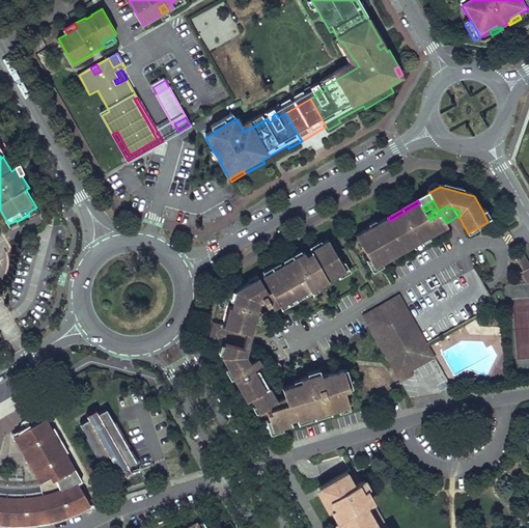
[(422,206),(420,203),(390,221),(389,219),(357,238),(376,270),(391,261),(383,247),(388,244),(396,258),(449,228),(446,223),(441,214),(429,220),(427,217),(434,213),(432,209),(425,212),(422,206)]
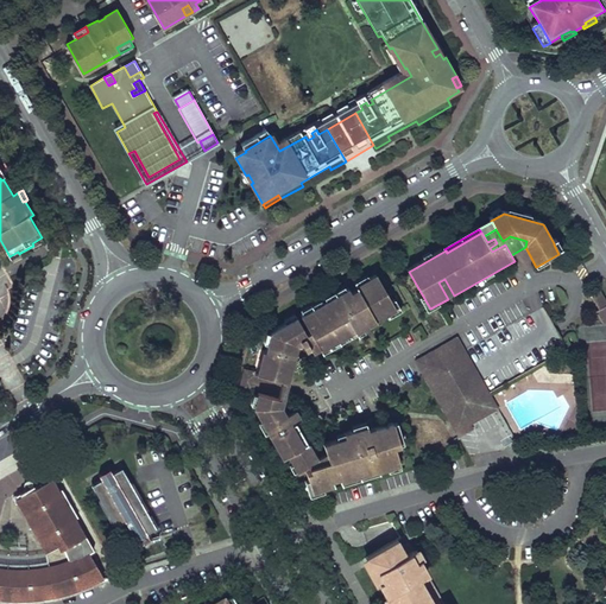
[(44,243),(42,237),(32,243),(33,246),(35,248),(44,243)]
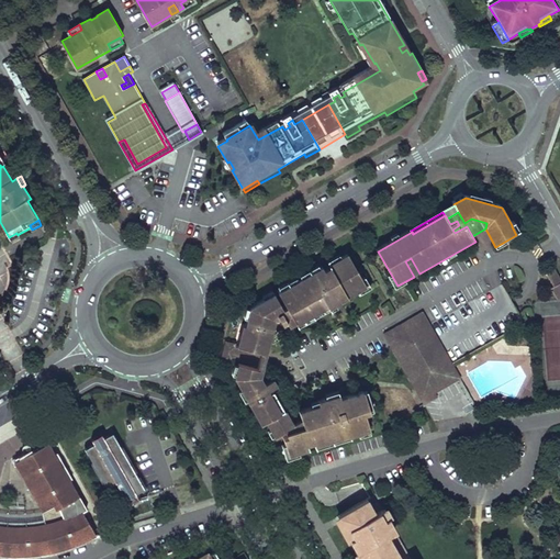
[(516,235),(521,233),(515,223),(512,225),(512,226),(516,235)]
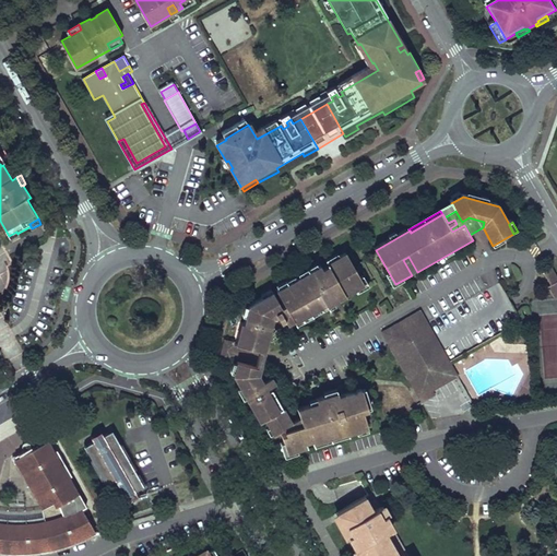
[(11,240),(20,236),(19,233),(18,234),(16,232),(9,236),(11,240)]
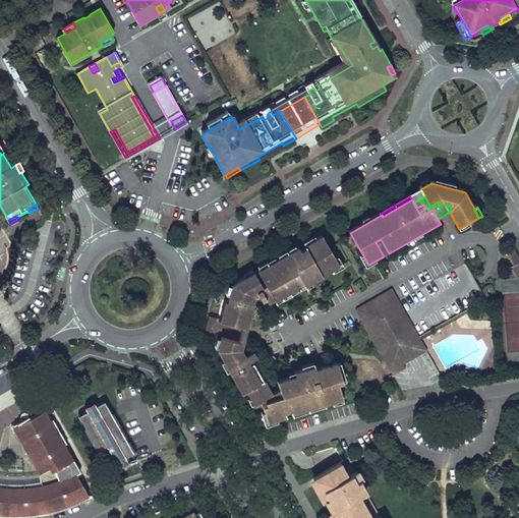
[(268,288),(269,291),(270,291),(275,301),(276,303),(305,286),(306,287),(341,268),(324,238),(306,247),(313,261),(307,264),(299,249),(258,273),(267,286),(264,288),(255,274),(233,287),(229,303),(227,302),(224,313),(227,314),(225,324),(245,329),(250,309),(242,307),(243,303),(249,305),(251,297),(268,288)]
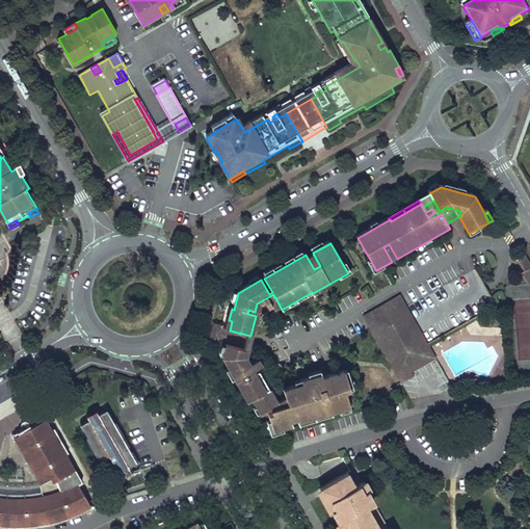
[(392,263),(398,260),(397,259),(389,244),(383,247),(392,262),(392,263)]
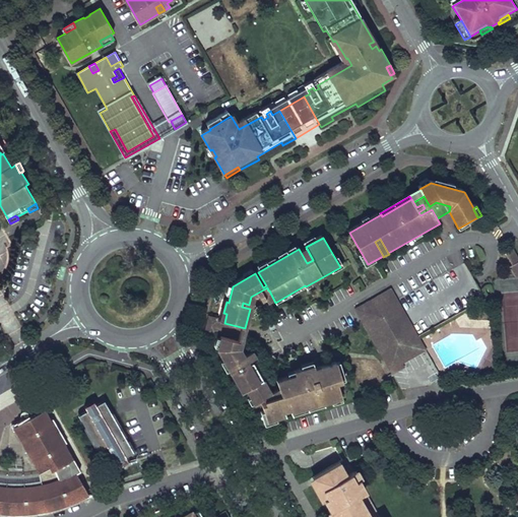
[(299,249),(307,263),(313,260),(306,247),(304,245),(299,248),(299,249)]
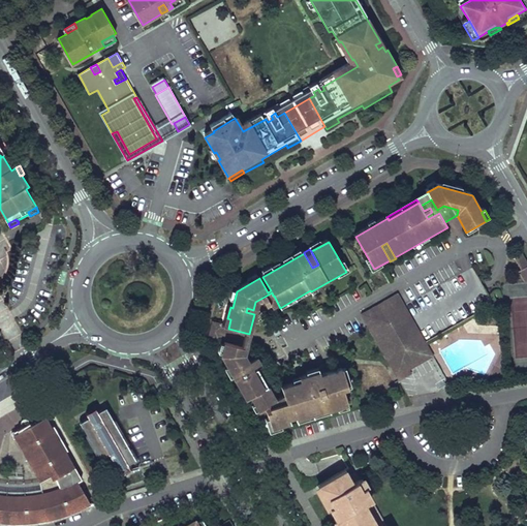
[(515,258),(523,272),(526,270),(526,261),(522,254),(515,258)]
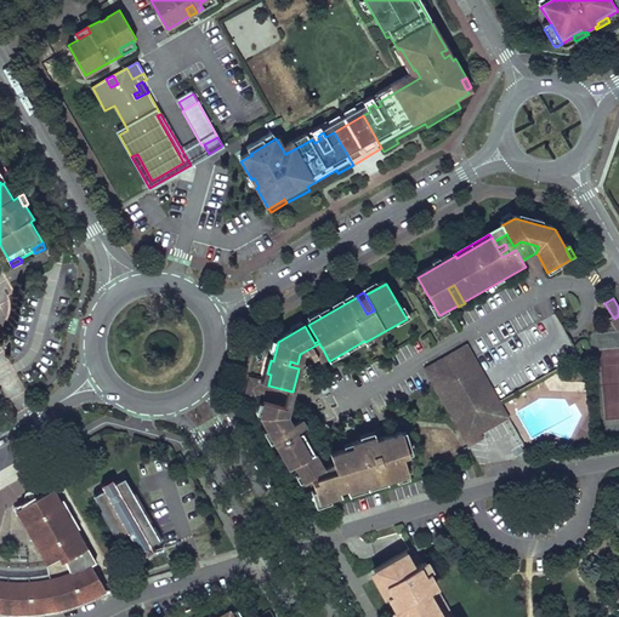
[(566,331),(557,316),(477,363),(469,348),(455,355),(471,384),(486,376),(566,331)]
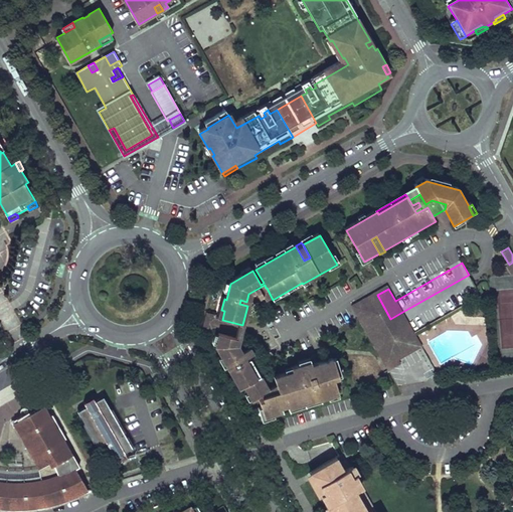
[(390,319),(398,331),(409,325),(476,287),(469,275),(402,312),(390,319)]
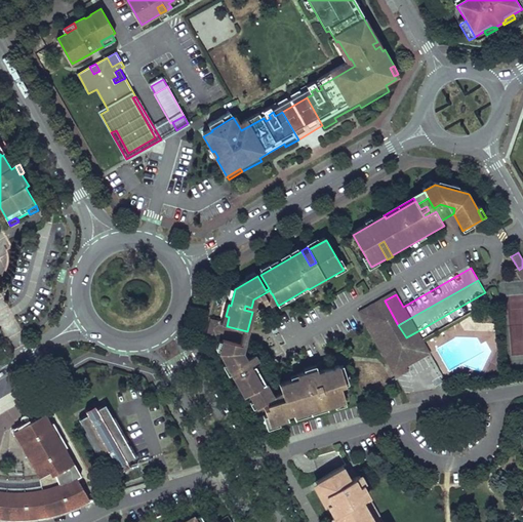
[(280,309),(310,291),(309,289),(308,288),(278,306),(280,309)]
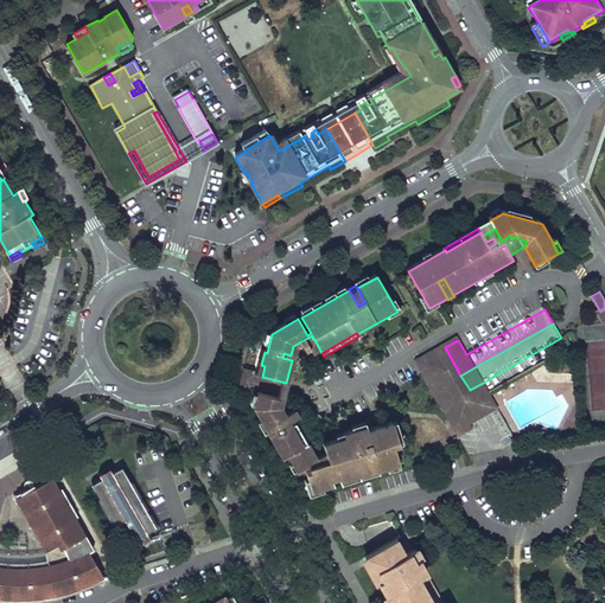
[(295,360),(299,347),(303,345),(307,342),(313,339),(312,335),(293,346),(291,355),(284,353),(282,358),(292,360),(295,360)]
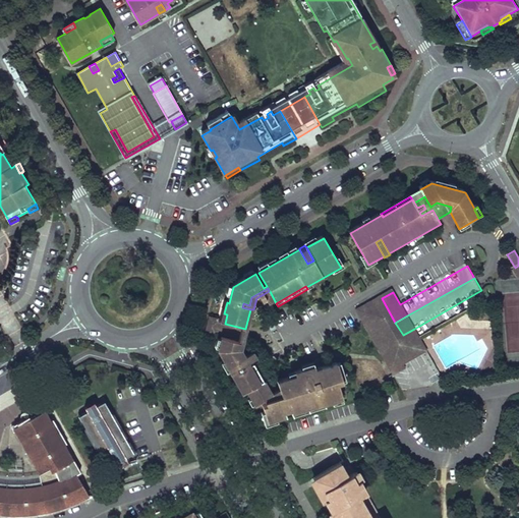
[(403,335),(417,360),(405,367),(406,370),(395,377),(404,394),(430,390),(445,382),(428,353),(421,340),(487,301),(481,290),(414,329),(403,335)]
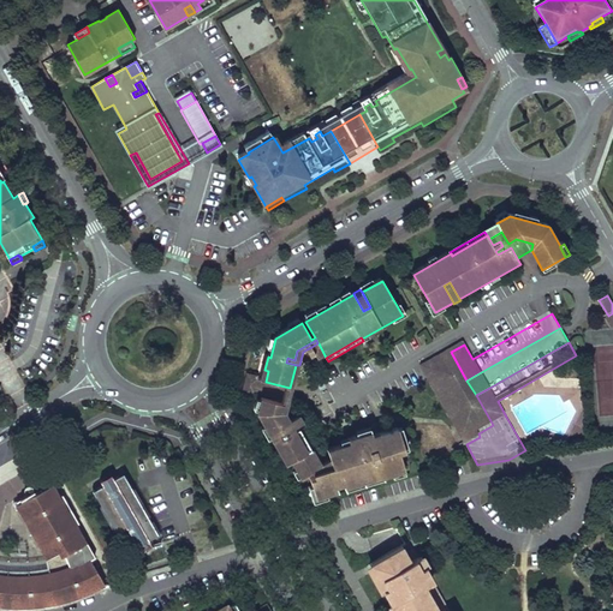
[(319,359),(325,355),(319,343),(311,347),(315,353),(315,354),(317,359),(319,359)]
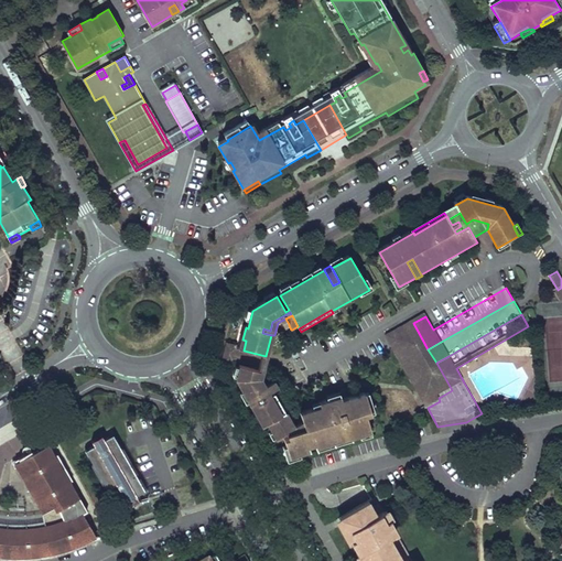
[(439,398),(452,390),(436,363),(428,349),(413,323),(399,331),(438,398),(439,398)]
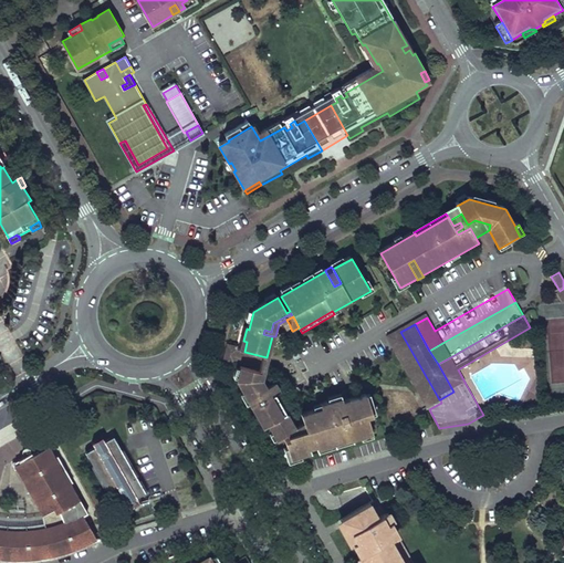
[(388,340),(427,406),(439,399),(400,332),(388,340)]
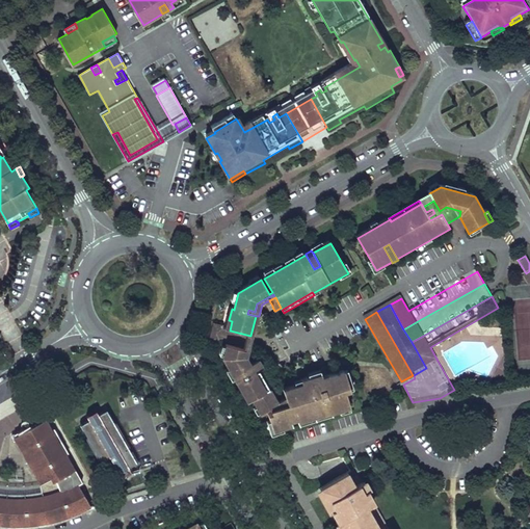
[(259,316),(256,316),(250,336),(254,337),(259,316)]
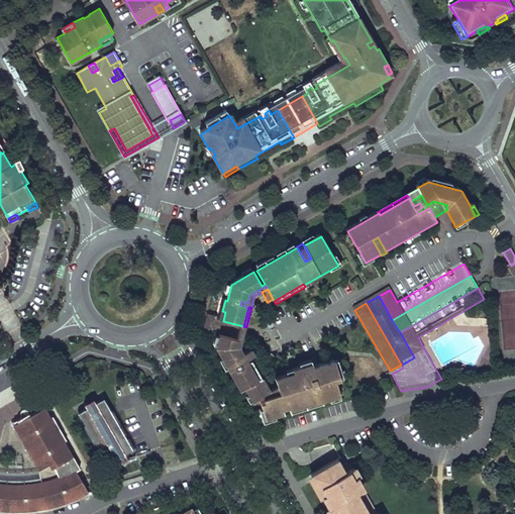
[(237,338),(240,328),(217,322),(217,319),(209,317),(205,333),(213,335),(214,332),(237,338)]
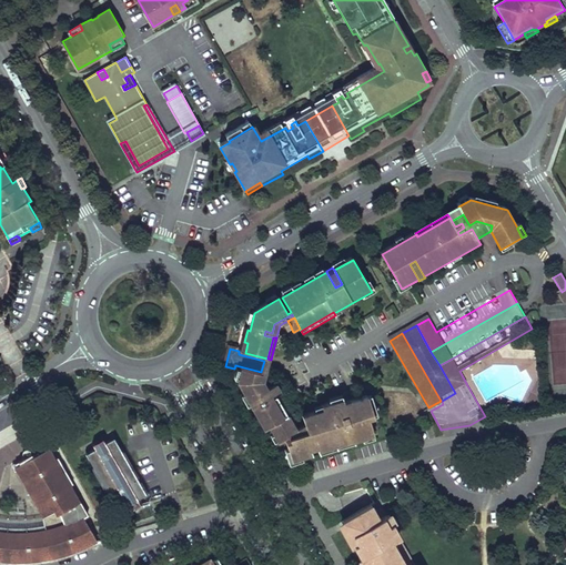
[(270,399),(261,384),(263,375),(242,370),(239,383),(252,407),(254,406),(256,410),(254,411),(260,422),(263,420),(269,429),(270,427),(280,444),(290,439),(292,443),(287,445),(293,462),(313,456),(312,452),(319,450),(320,453),(355,442),(355,443),(375,436),(371,421),(375,419),(370,399),(353,403),(352,403),(355,414),(350,416),(345,405),(344,401),(323,407),(324,412),(304,417),(306,427),(299,432),(290,417),(289,417),(278,399),(274,400),(265,405),(264,402),(270,399)]
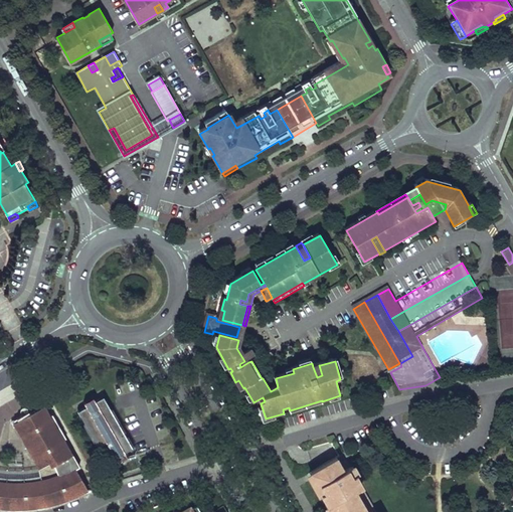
[(240,367),(248,362),(247,359),(243,353),(240,347),(241,341),(238,340),(236,348),(244,361),(239,364),(240,367)]
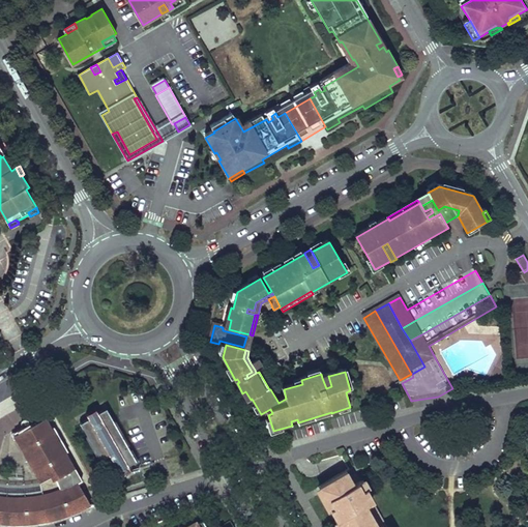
[(255,370),(263,366),(259,359),(251,363),(255,370)]
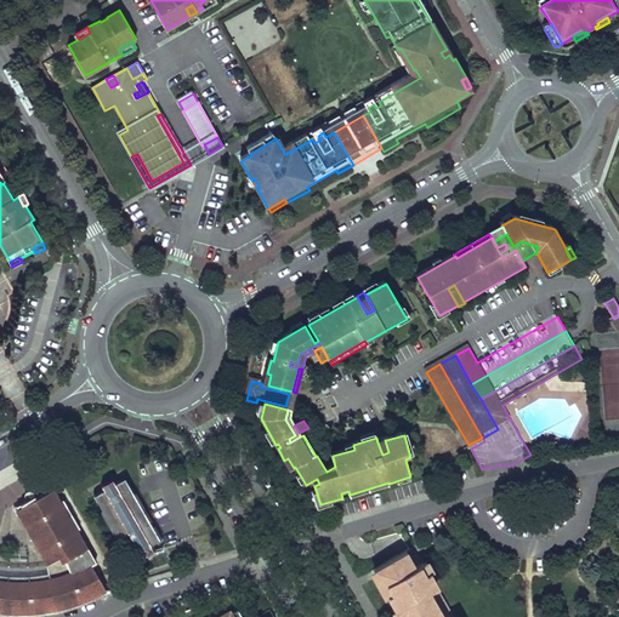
[(384,433),(375,435),(376,438),(378,443),(382,455),(388,452),(385,440),(386,440),(384,433)]
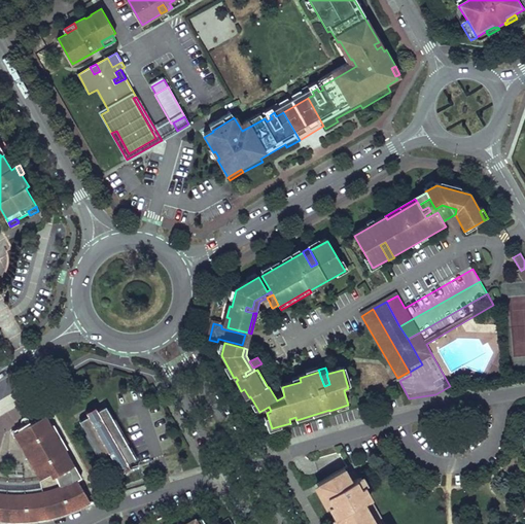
[(137,461),(107,409),(99,413),(97,409),(86,415),(90,419),(81,423),(94,446),(111,475),(118,470),(121,476),(132,472),(129,465),(137,461)]
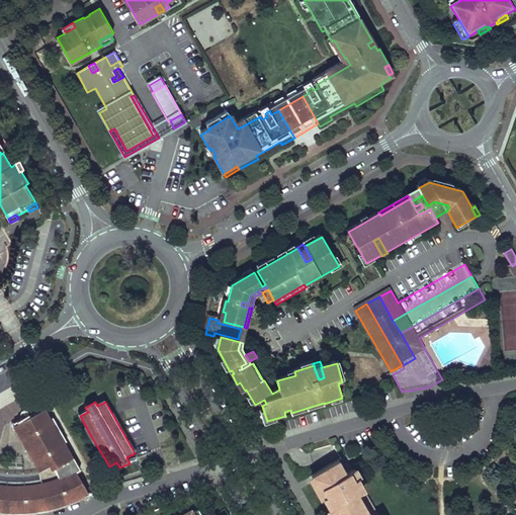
[(292,416),(325,406),(324,404),(324,403),(291,413),(292,416)]
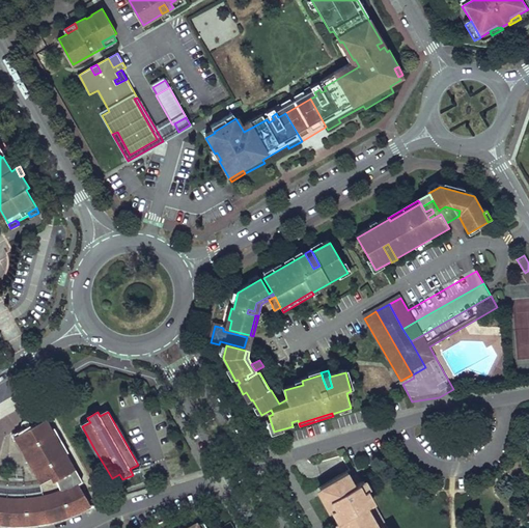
[(45,525),(51,524),(50,522),(62,519),(73,516),(91,506),(80,487),(84,484),(48,421),(16,440),(42,487),(46,493),(26,496),(8,496),(0,494),(0,523),(15,525),(29,525),(45,523),(45,525)]
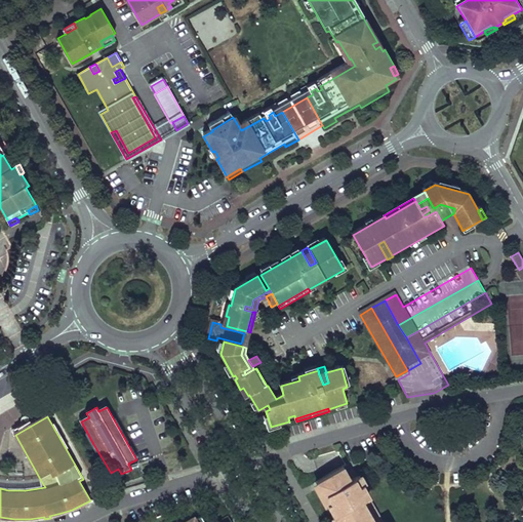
[(345,469),(317,485),(337,521),(384,521),(360,479),(353,482),(345,469)]
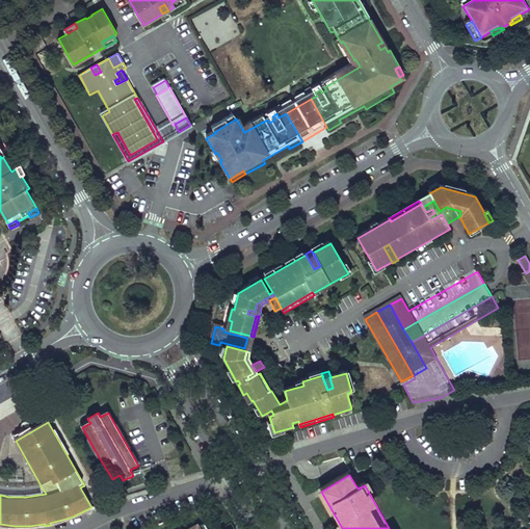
[(0,486),(0,495),(8,497),(26,497),(46,494),(42,487),(25,490),(8,488),(0,486)]
